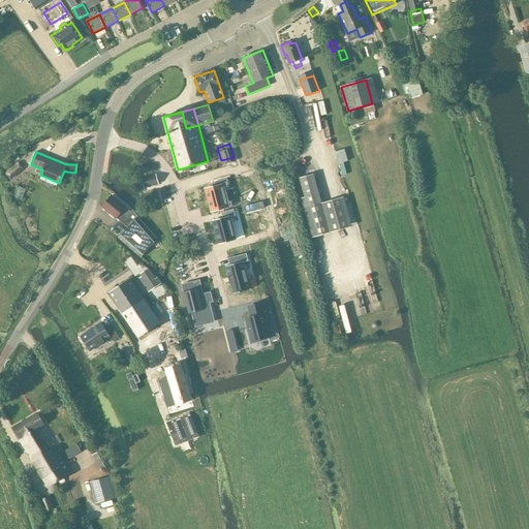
[(10,181),(24,169),(19,163),(5,174),(10,181)]
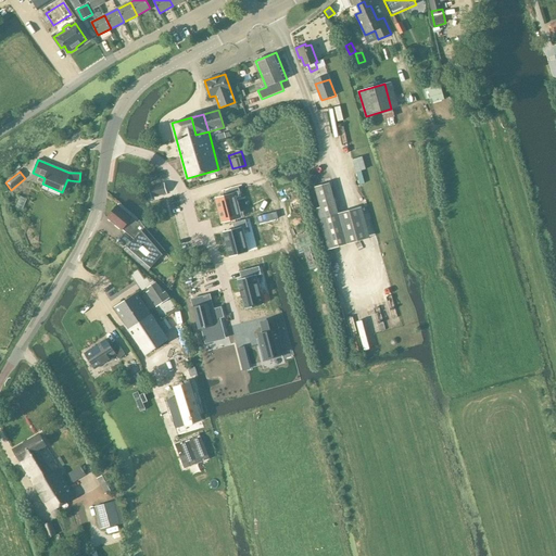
[(329,182),(315,187),(320,207),(316,209),(328,250),(346,244),(338,214),(329,182)]
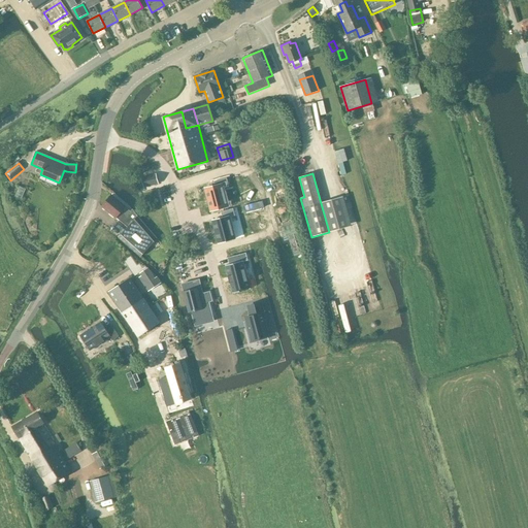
[(218,190),(212,192),(218,210),(223,208),(231,206),(226,188),(231,187),(229,179),(216,184),(218,190)]
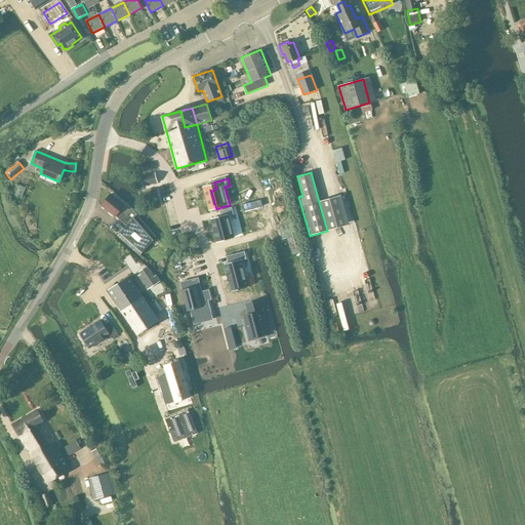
[(139,255),(156,237),(137,214),(136,216),(111,194),(102,205),(127,227),(118,237),(139,255)]
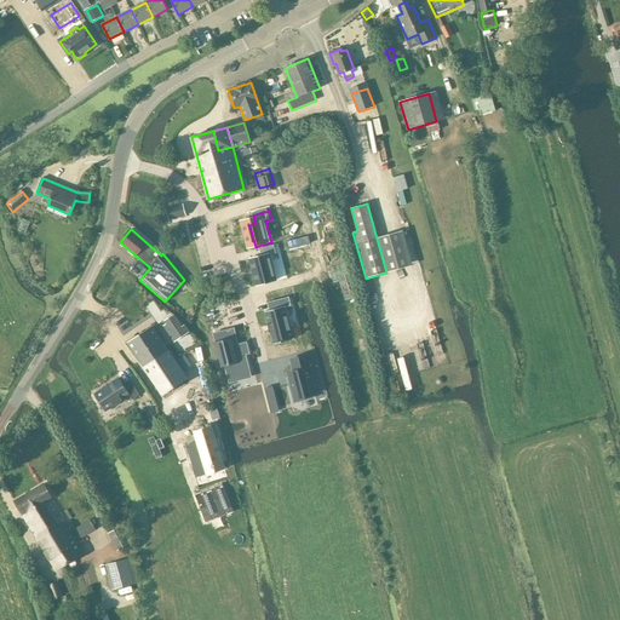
[(310,245),(309,236),(296,239),(298,247),(310,245)]
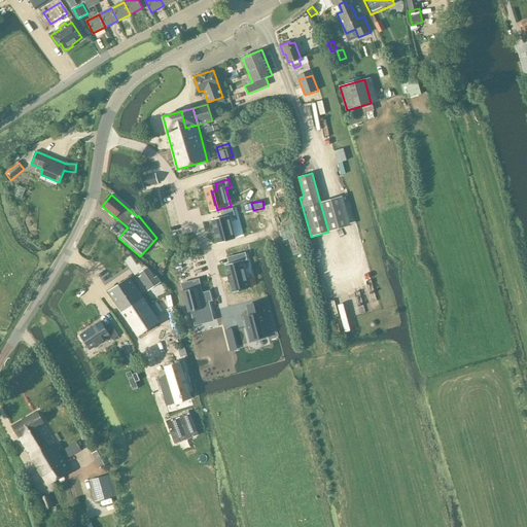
[(229,217),(220,220),(225,237),(240,233),(235,216),(240,215),(238,209),(226,213),(229,217)]
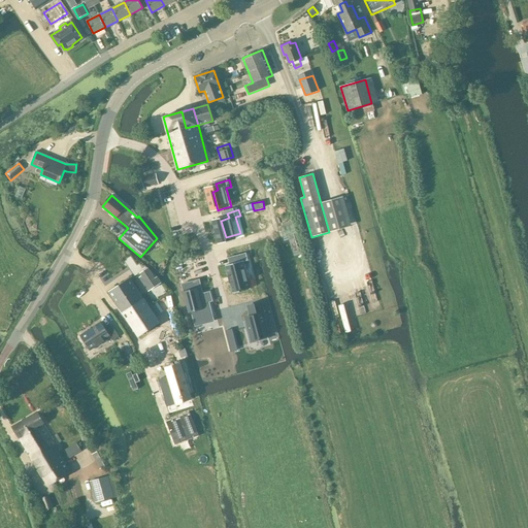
[(295,259),(301,257),(294,231),(283,234),(285,243),(290,241),(295,259)]
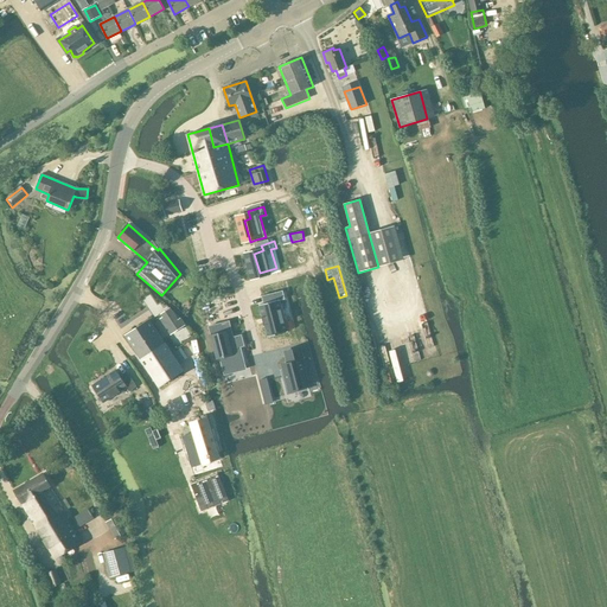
[(270,306),(267,307),(275,340),(299,334),(288,294),(269,299),(270,306)]
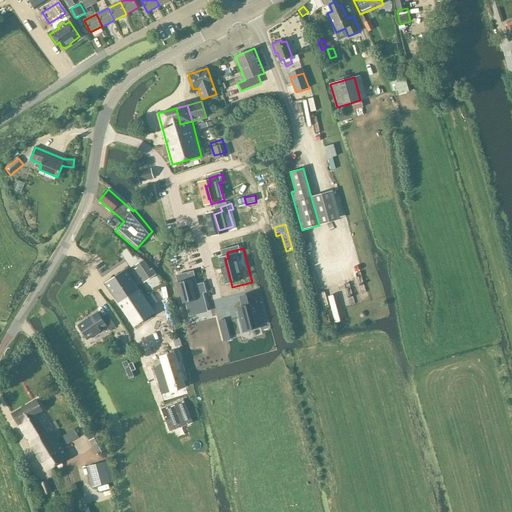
[(145,261),(137,267),(147,282),(159,274),(156,270),(153,272),(145,261)]
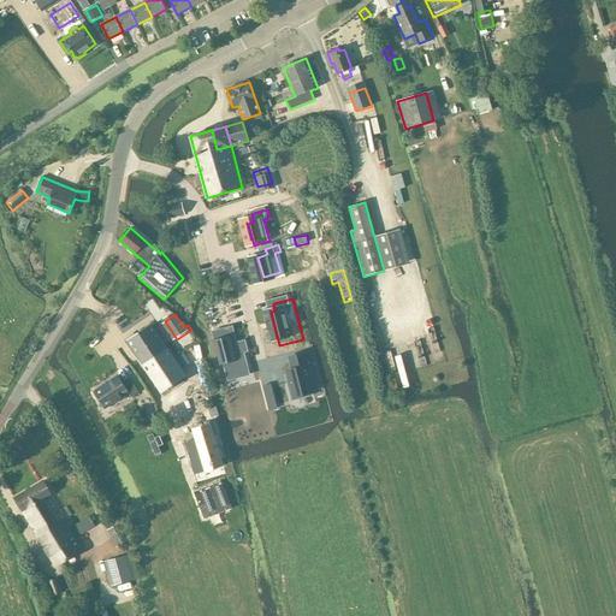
[(161,394),(187,377),(152,325),(126,341),(161,394)]
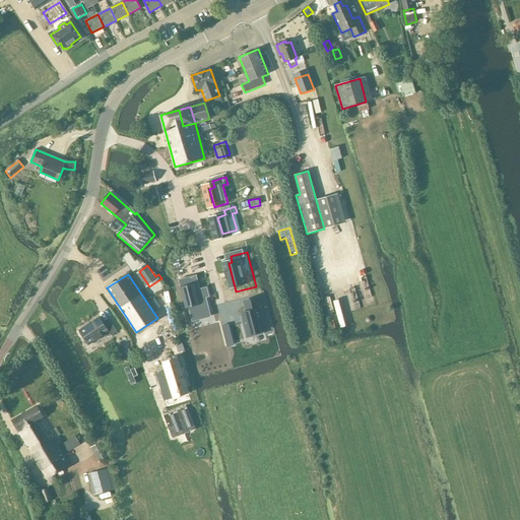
[(197,281),(185,285),(193,313),(198,311),(199,319),(210,316),(206,299),(210,299),(207,286),(199,289),(197,281)]
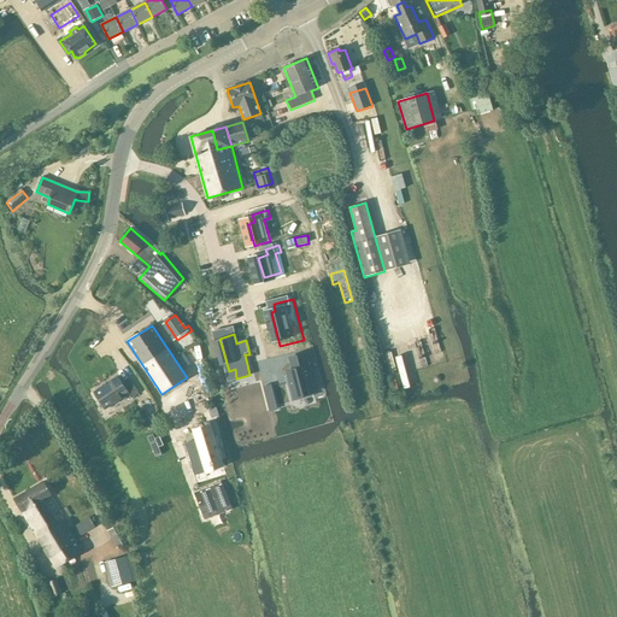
[(299,372),(293,375),(295,387),(293,388),(298,401),(311,398),(312,401),(319,399),(318,397),(321,397),(309,356),(293,359),(299,372)]
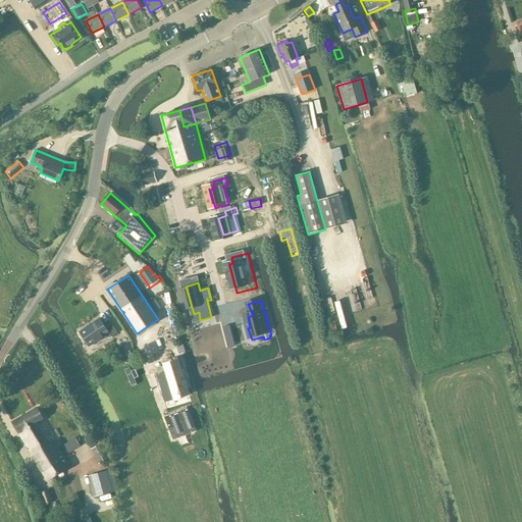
[(111,336),(117,332),(110,320),(104,324),(99,317),(79,330),(89,347),(109,333),(111,336)]
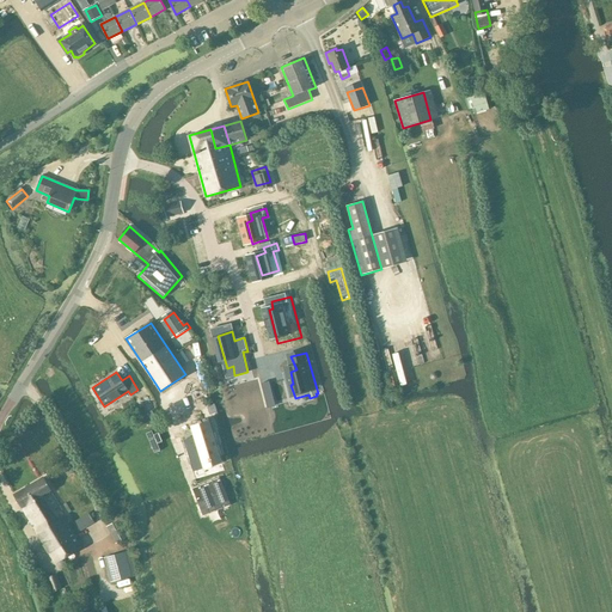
[(160,422),(155,410),(148,412),(154,424),(160,422)]
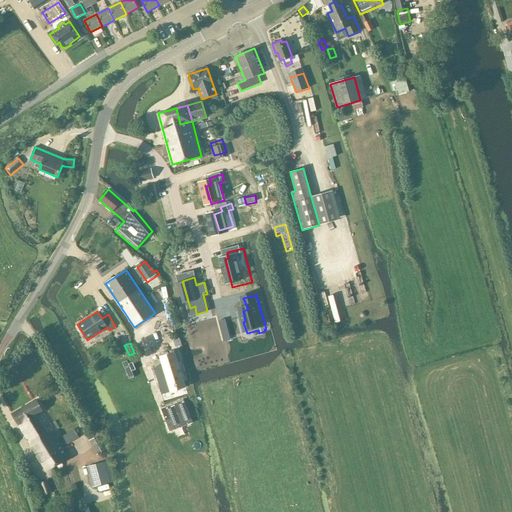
[(123,362),(130,379),(138,375),(131,359),(123,362)]
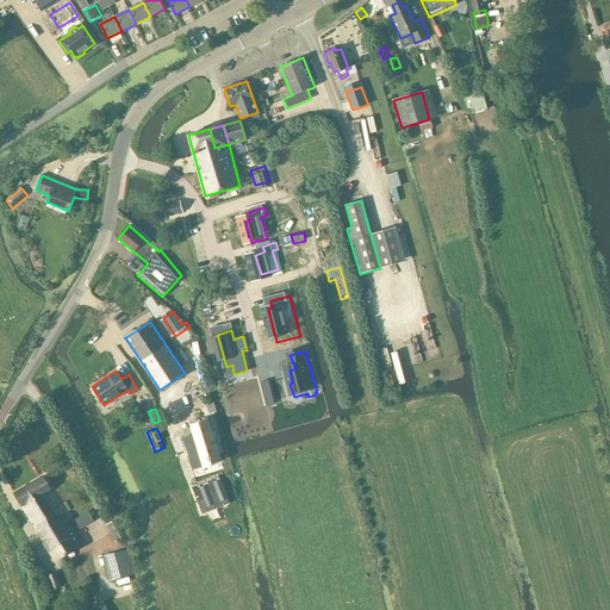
[(205,430),(190,435),(191,441),(186,442),(191,458),(197,456),(198,461),(215,456),(205,430)]
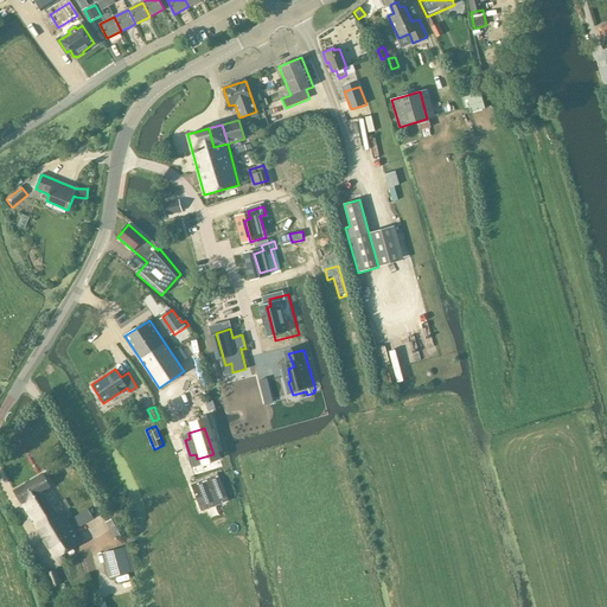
[(14,490),(49,548),(62,540),(57,531),(70,523),(43,474),(14,490)]
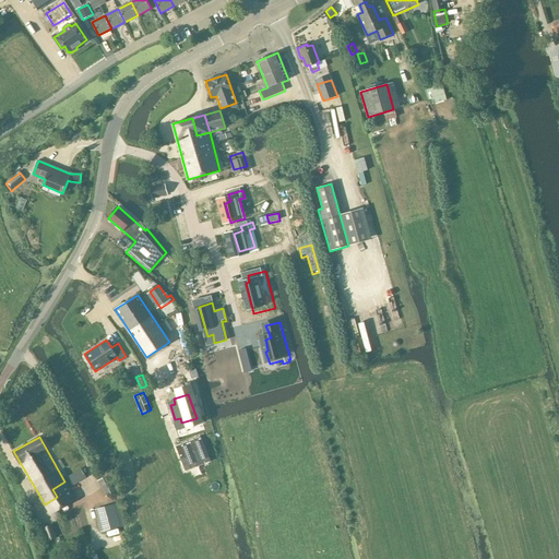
[(210,463),(200,437),(176,447),(186,472),(210,463)]
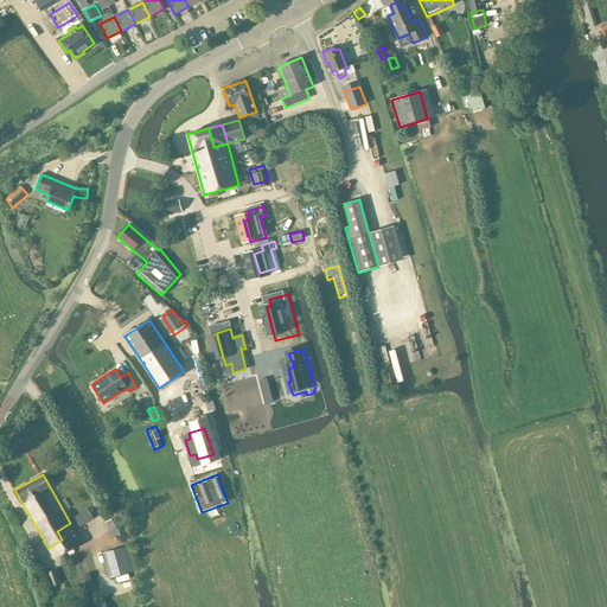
[(89,509),(71,519),(77,529),(94,518),(89,509)]
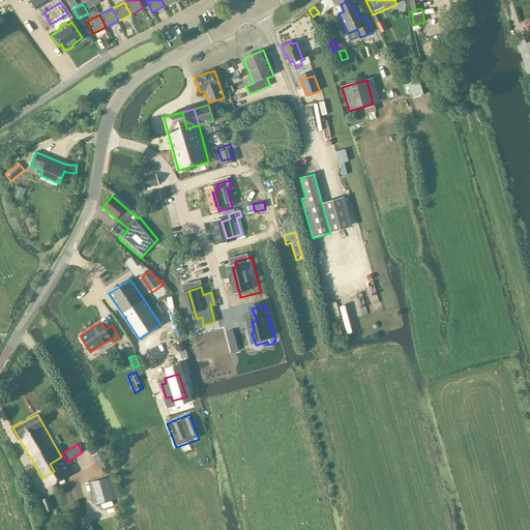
[(70,473),(61,457),(50,464),(54,471),(42,478),(48,488),(70,473)]
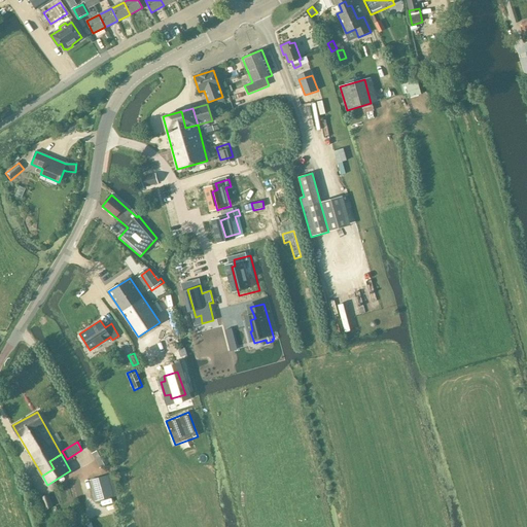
[(106,455),(95,460),(100,468),(110,463),(106,455)]
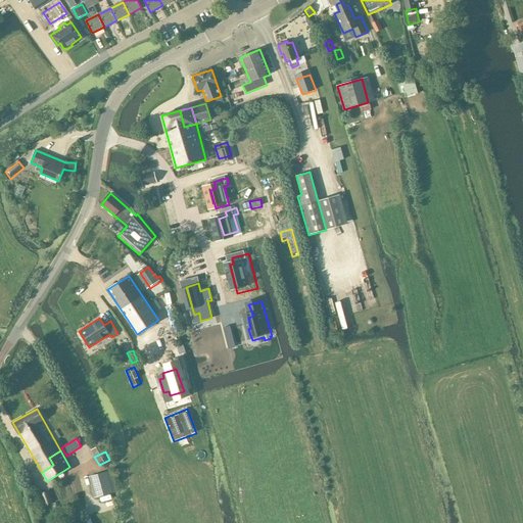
[(107,472),(89,477),(94,497),(112,492),(107,472)]
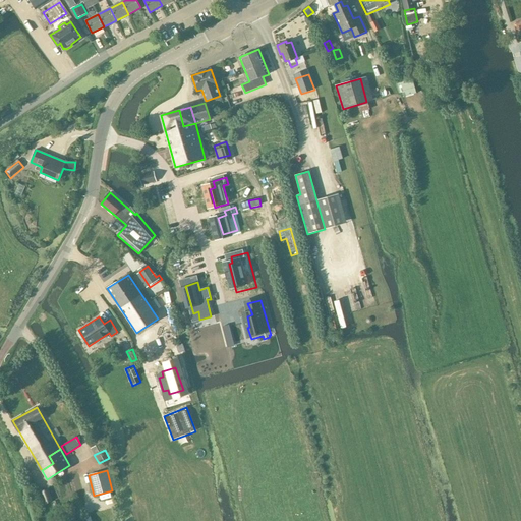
[(46,504),(52,502),(48,489),(42,491),(46,504)]
